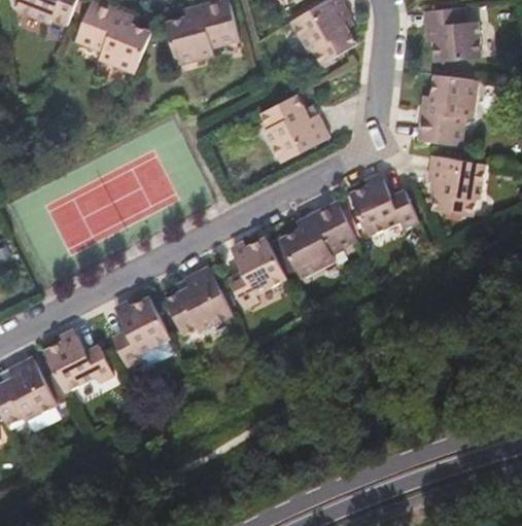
[(68,21),(76,0),(18,0),(16,5),(50,20),(53,14),(68,21)]
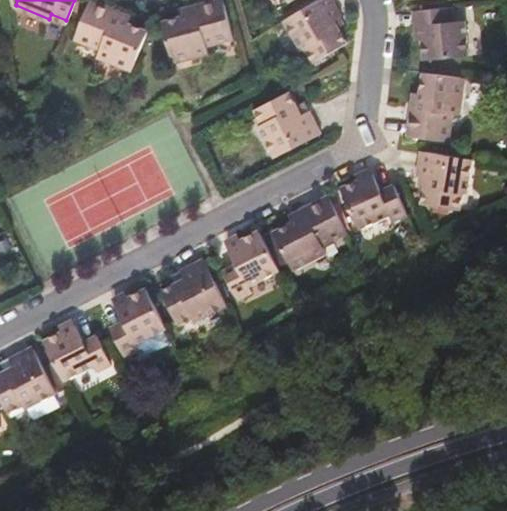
[(228,0),(216,0),(200,4),(202,12),(166,22),(177,63),(213,53),(211,45),(238,38),(228,0)]
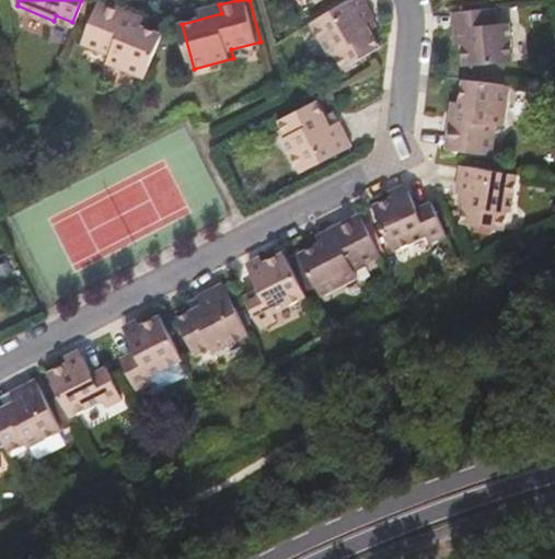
[(374,20),(361,0),(346,0),(308,23),(328,57),(333,55),(342,69),(380,45),(368,24),(374,20)]
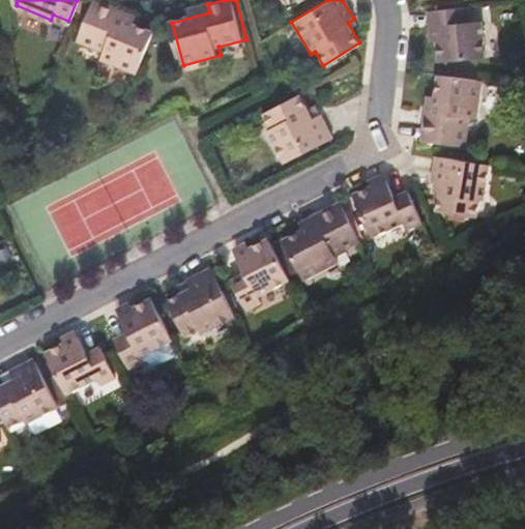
[(135,75),(151,33),(115,19),(116,12),(88,2),(71,42),(99,53),(97,60),(135,75)]
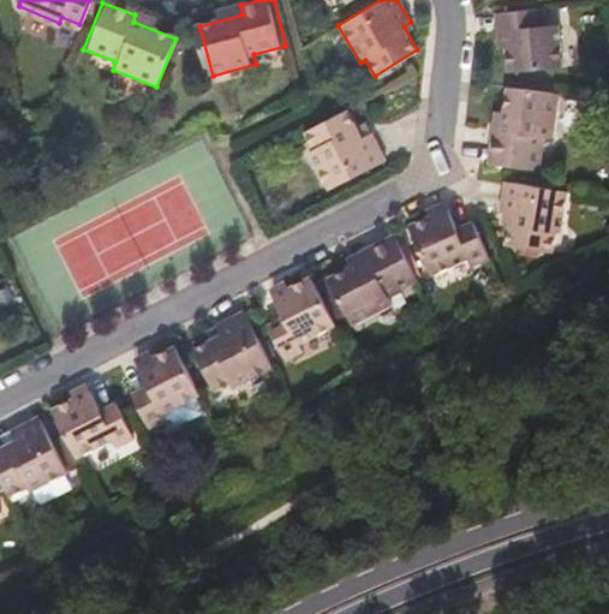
[(542,22),(541,6),(500,11),(506,65),(567,58),(562,21),(542,22)]
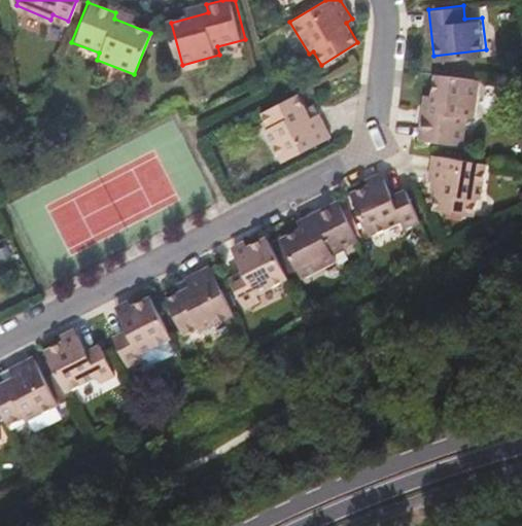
[(473,118),(477,79),(432,74),(428,112),(422,112),(418,143),(461,148),(464,118),(473,118)]
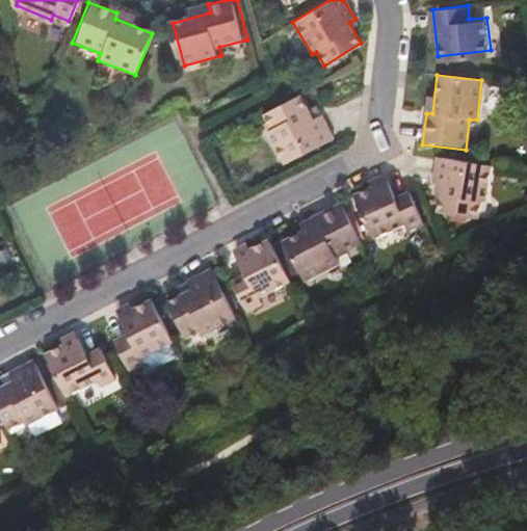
[(311,117),(300,96),(277,107),(264,114),(271,130),(267,132),(284,165),(332,140),(318,113),(311,117)]
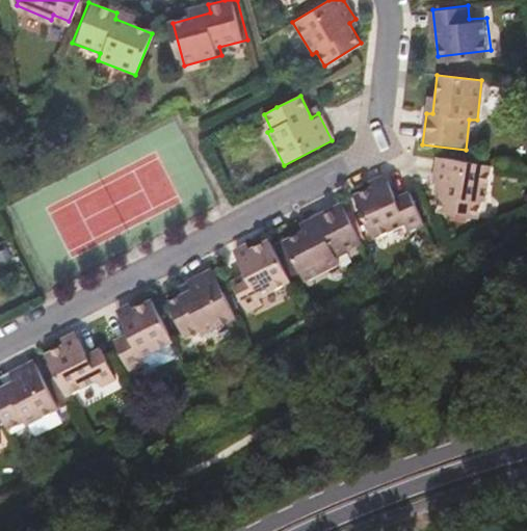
[(485,203),(491,165),(436,157),(430,186),(438,187),(435,212),(476,218),(478,202),(485,203)]
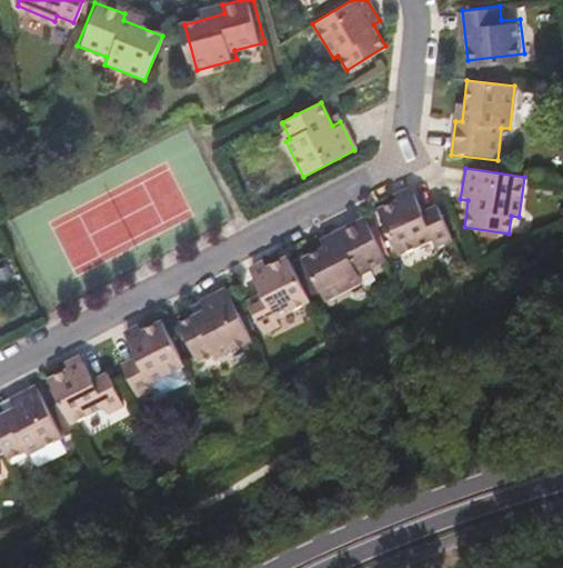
[(438,247),(451,240),(434,206),(421,211),(412,195),(375,213),(378,218),(383,229),(399,258),(433,240),(438,247)]
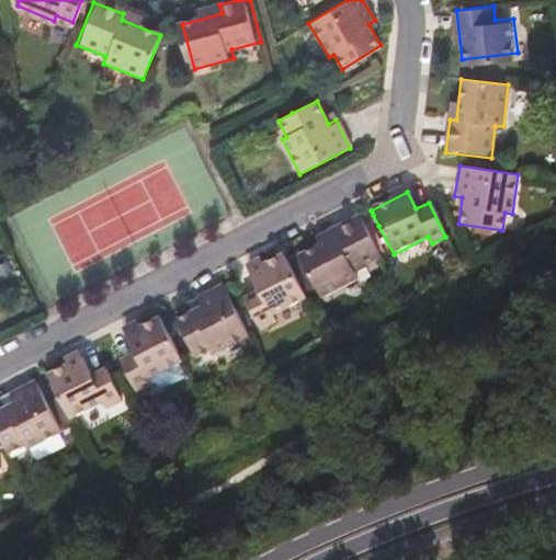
[(353,272),(382,256),(369,231),(362,221),(359,214),(330,229),(333,235),(296,254),(318,296),(355,276),(353,272)]
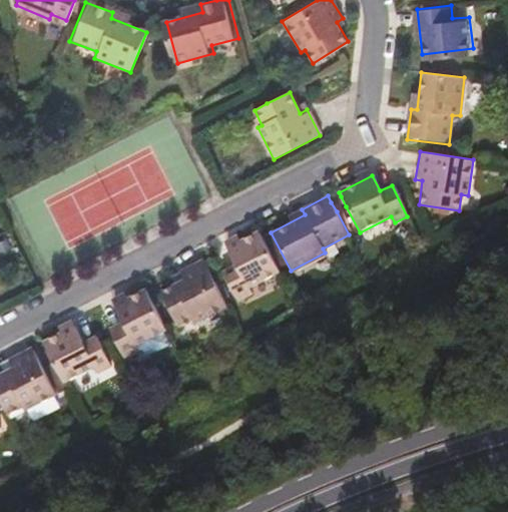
[(341,196),(331,202),(337,211),(346,206),(341,196)]
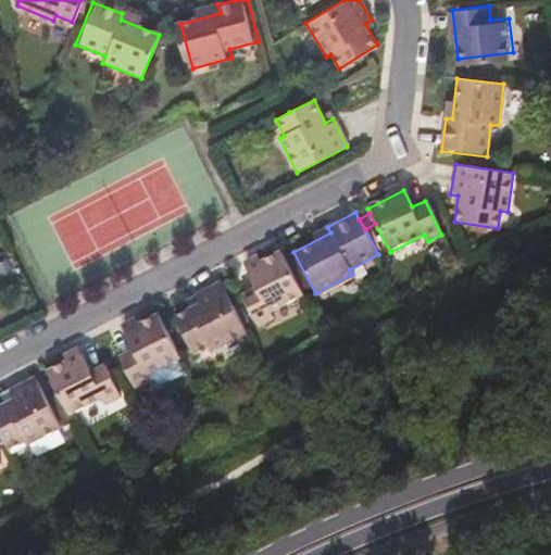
[(266,312),(301,293),(280,251),(245,268),(254,287),(239,294),(255,327),(270,319),(266,312)]
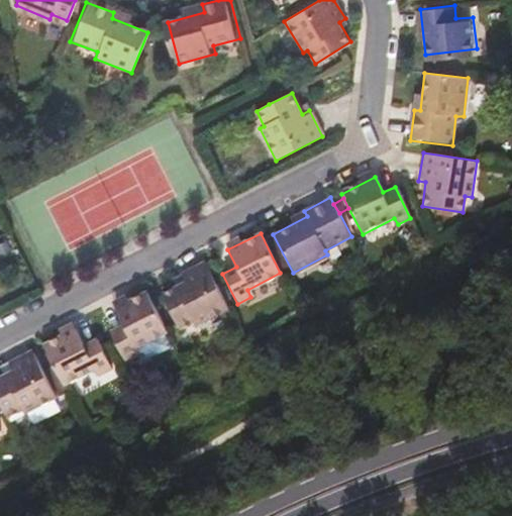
[(198,328),(229,312),(204,264),(180,276),(184,284),(164,295),(182,330),(195,323),(198,328)]
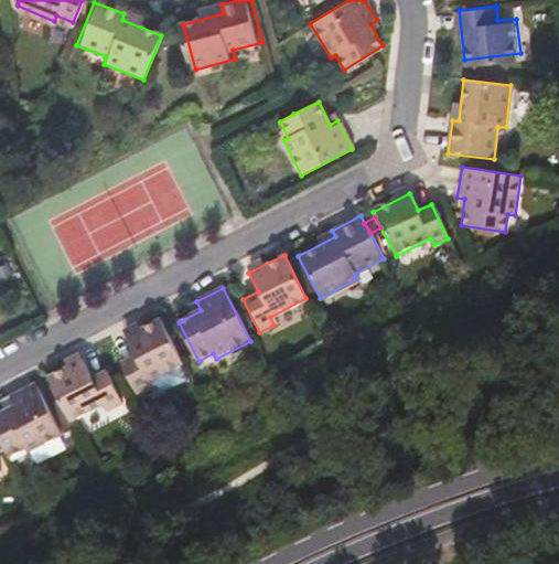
[(137,400),(151,392),(148,384),(182,365),(160,321),(125,339),(135,357),(118,365),(137,400)]
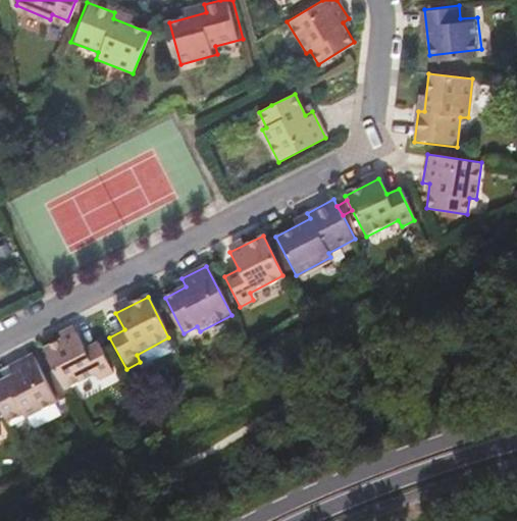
[(45,350),(66,391),(100,374),(103,381),(115,374),(100,344),(87,350),(78,333),(45,350)]
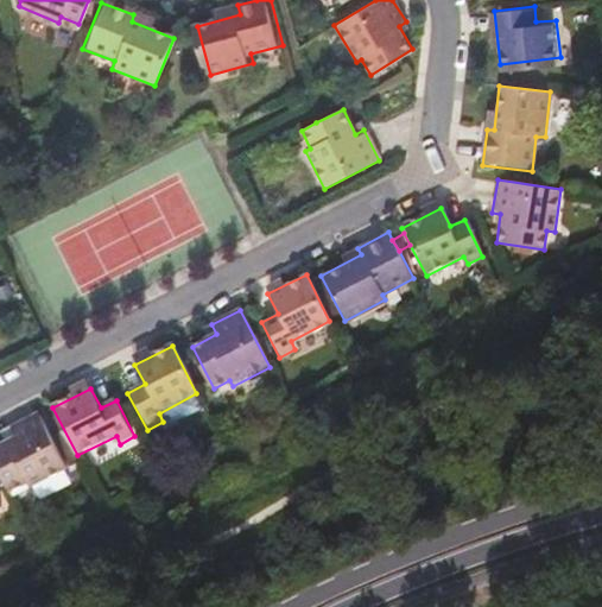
[(169,431),(206,412),(196,393),(159,413),(163,422),(169,431)]
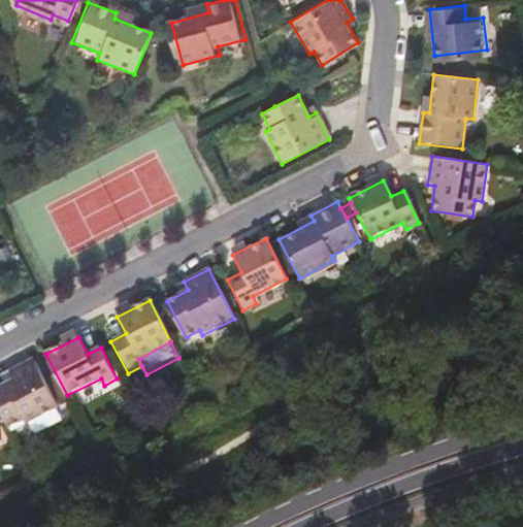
[(0,412),(9,429),(25,421),(28,426),(61,408),(34,360),(9,373),(12,380),(0,386),(0,412)]
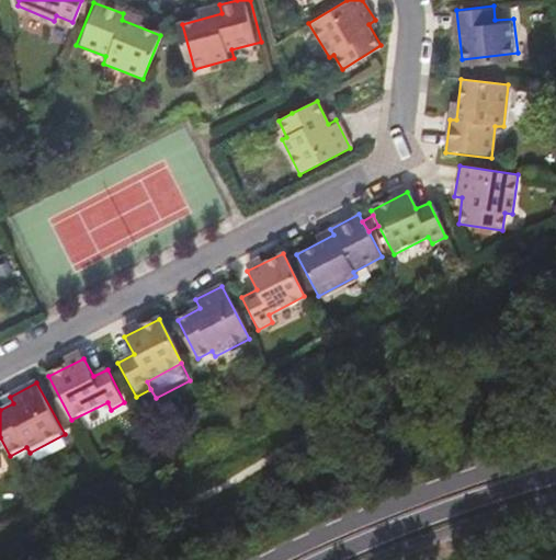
All buildings are outlined.
